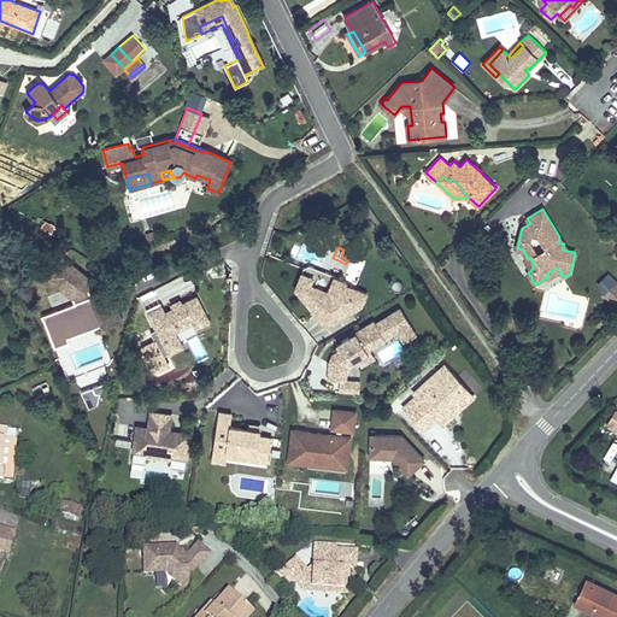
[(362,305),(366,294),(351,287),(352,282),(356,283),(366,259),(344,250),(341,257),(347,260),(346,264),(339,260),(335,270),(346,275),(342,282),(334,278),(329,292),(311,285),(313,277),(303,272),(295,289),(327,327),(362,305)]
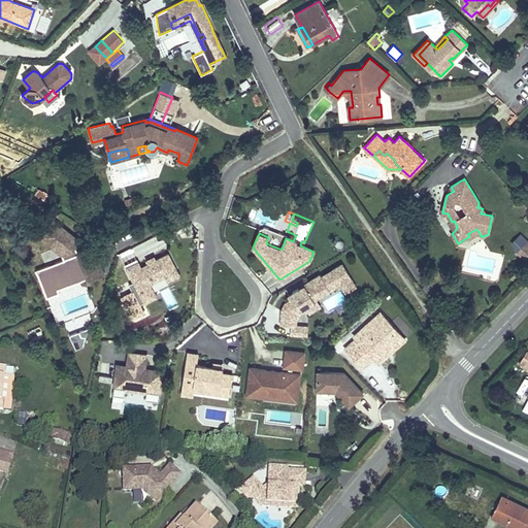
[(40,236),(43,238),(57,222),(54,220),(40,236)]
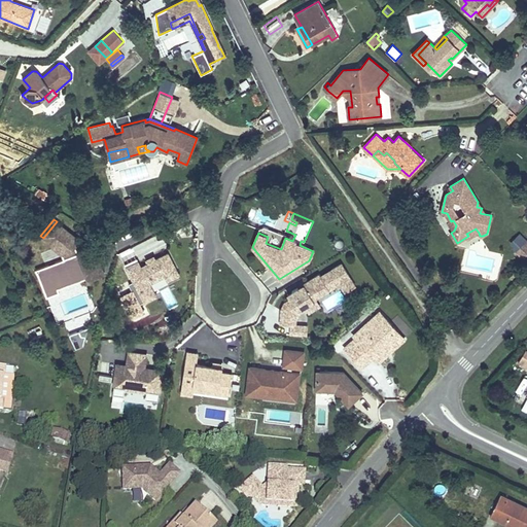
[(57,221),(43,238),(62,253),(64,259),(36,270),(45,294),(55,290),(51,281),(64,276),(66,281),(85,273),(101,267),(95,251),(85,250),(78,253),(73,255),(71,250),(75,245),(79,240),(57,221)]
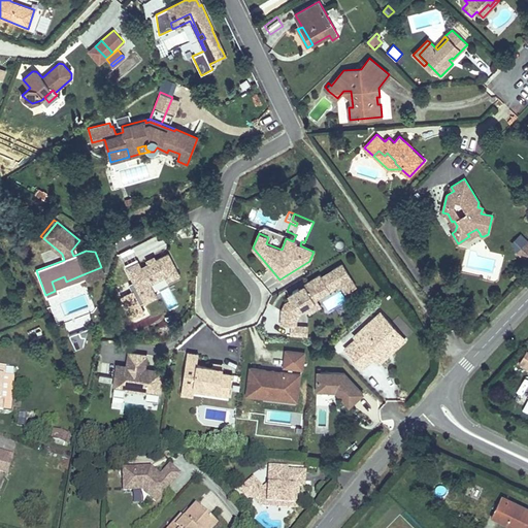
[(480,233),(476,229),(467,234),(469,236),(470,238),(480,233)]
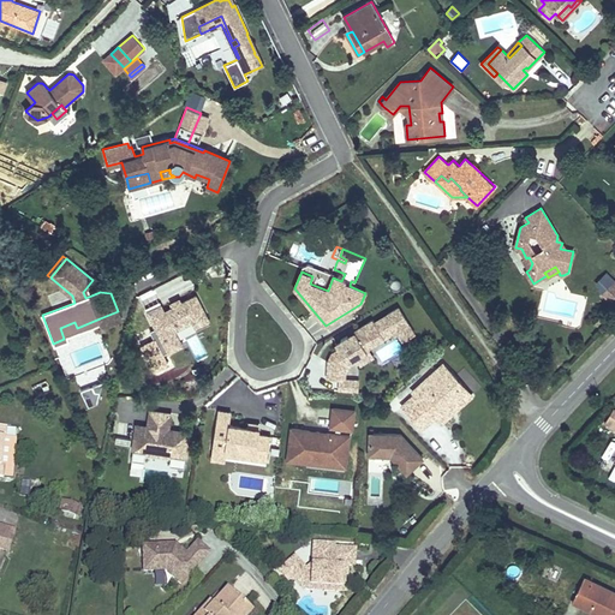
[(328,291),(333,278),(311,268),(308,269),(302,272),(312,276),(310,284),(328,291)]
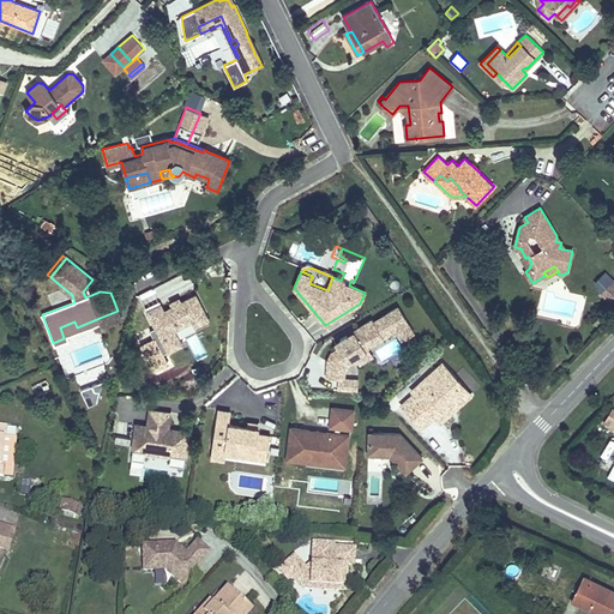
[(161,305),(148,311),(168,351),(182,345),(174,330),(193,320),(196,326),(209,320),(196,295),(181,302),(173,306),(164,311),(161,305)]
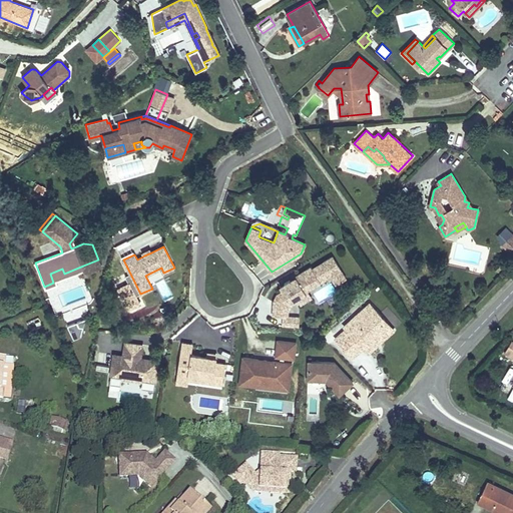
[(274,302),(273,317),(283,318),(282,326),(288,326),(289,318),(290,306),(299,301),(309,295),(306,290),(319,282),(320,283),(327,278),(326,277),(331,274),(336,284),(345,278),(332,257),(323,262),(324,264),(313,271),(311,267),(295,277),(296,279),(297,281),(294,283),(293,281),(291,282),(290,281),(284,284),(285,285),(280,288),(283,292),(277,296),(274,302)]
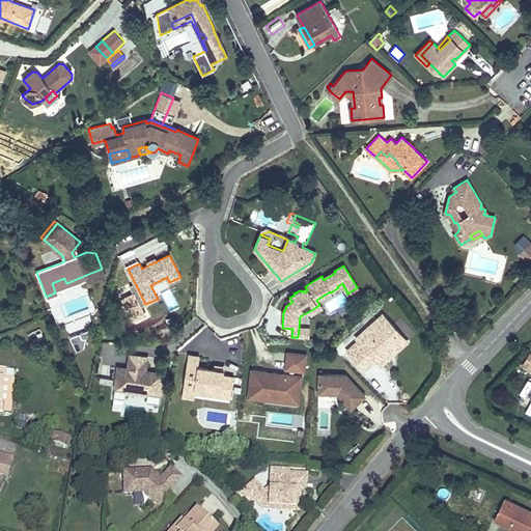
[(105,277),(102,269),(86,275),(66,283),(64,278),(52,283),(55,292),(46,297),(47,301),(59,296),(58,291),(88,280),(89,283),(105,277)]
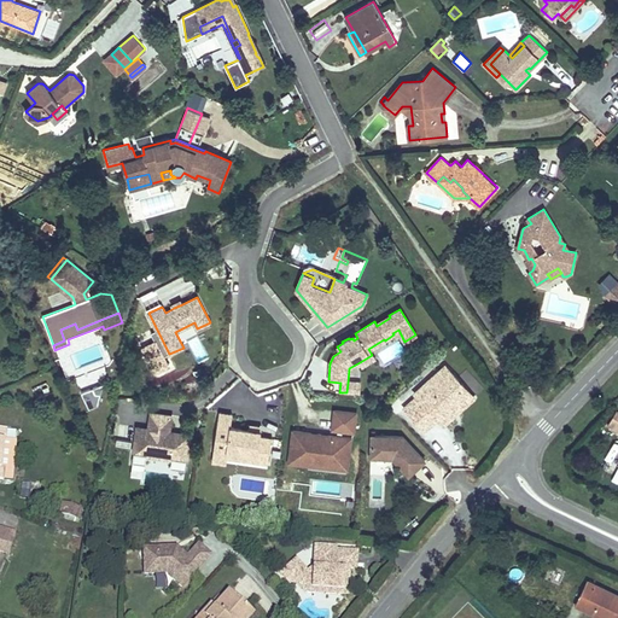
[(372,355),(360,362),(363,368),(375,360),(372,355)]
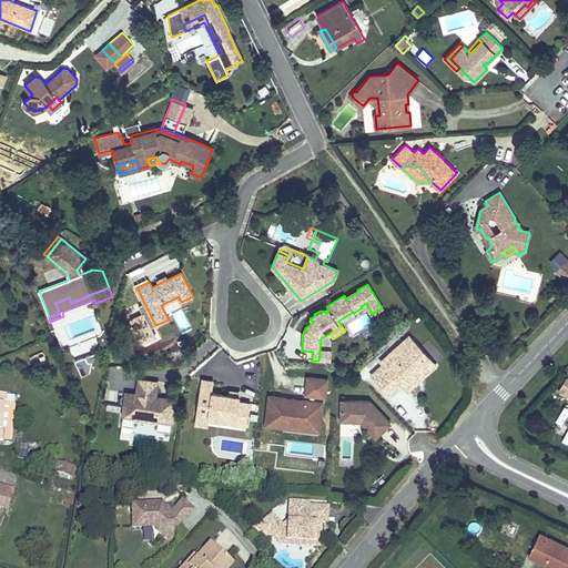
[(409,335),(382,361),(384,363),(371,375),(389,395),(403,384),(408,389),(417,382),(409,373),(422,363),(419,361),(426,354),(409,335)]
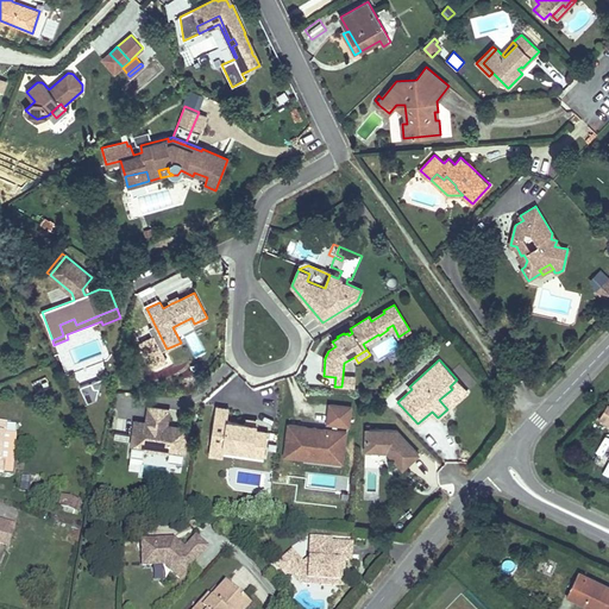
[(343,377),(341,387),(353,388),(355,377),(343,377)]
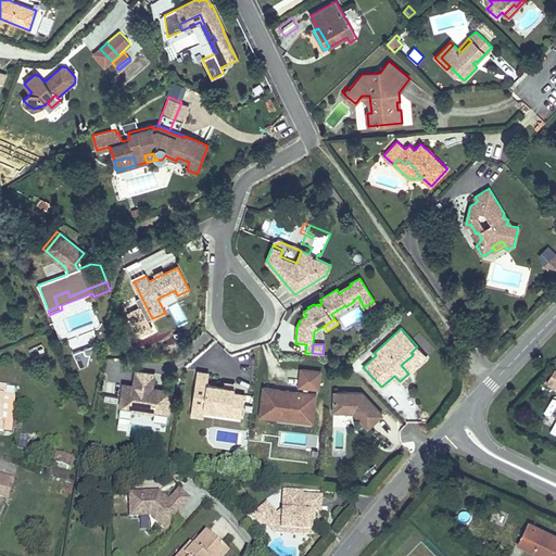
[(87,346),(73,353),(79,368),(93,362),(87,346)]
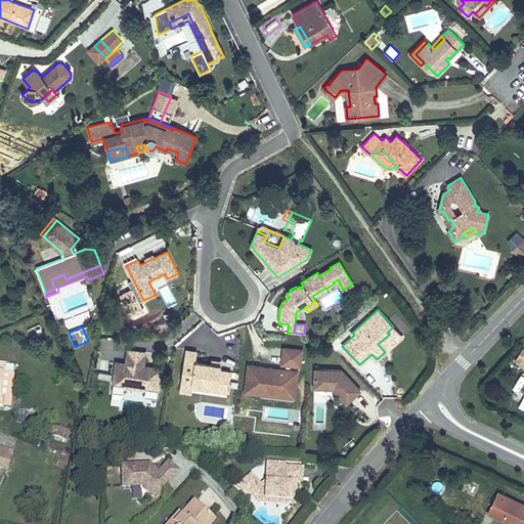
[(402,336),(393,326),(387,333),(389,335),(378,344),(385,352),(402,336)]
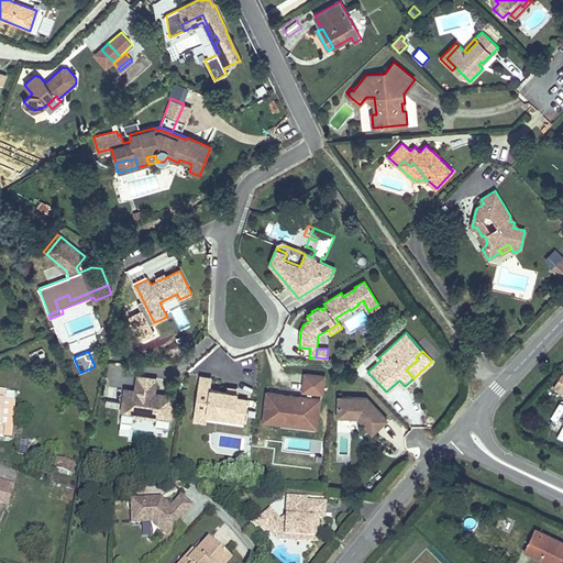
[(324,376),(305,374),(302,392),(322,394),(324,376)]
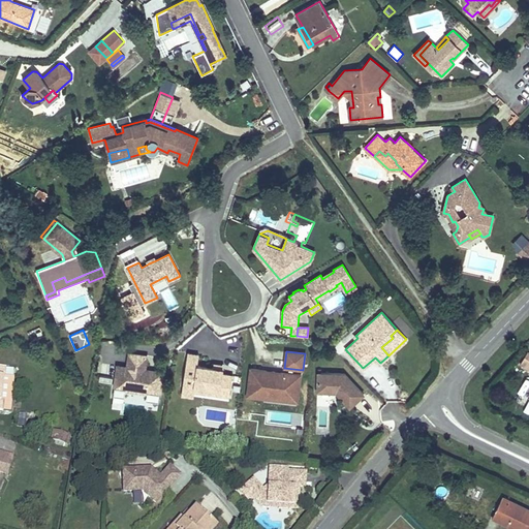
[(198,354),(187,352),(183,384),(212,389),(211,394),(229,397),(232,375),(222,373),(223,369),(213,367),(197,365),(198,354)]
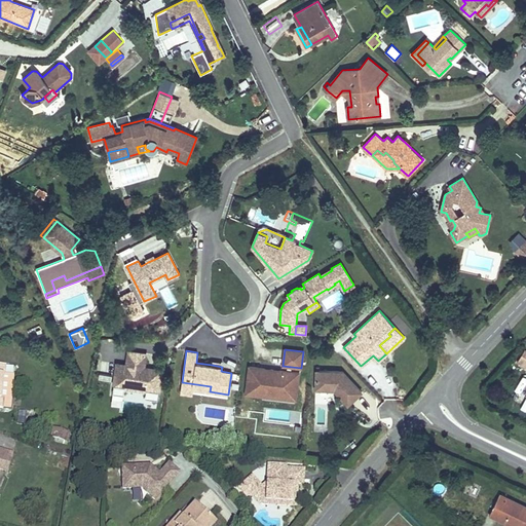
[(157,401),(161,373),(144,370),(144,368),(146,353),(128,351),(126,365),(117,364),(113,393),(123,396),(124,387),(146,390),(145,399),(157,401)]
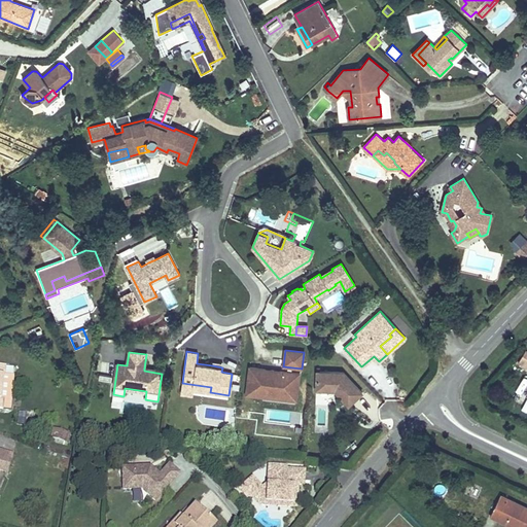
[(300,374),(250,367),(247,392),(296,398),(300,374)]
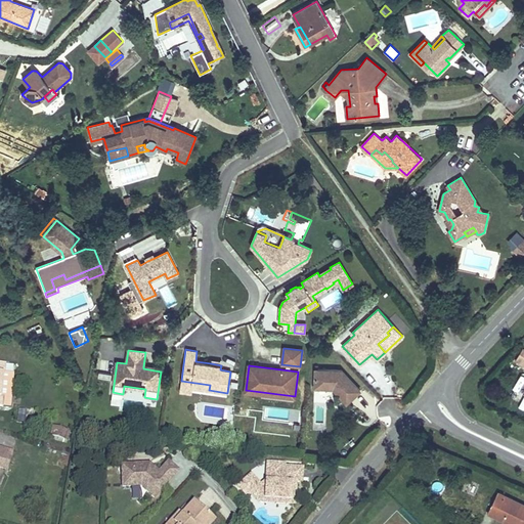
[(360,390),(341,369),(314,368),(314,388),(329,388),(329,386),(335,386),(335,390),(346,403),(360,390)]
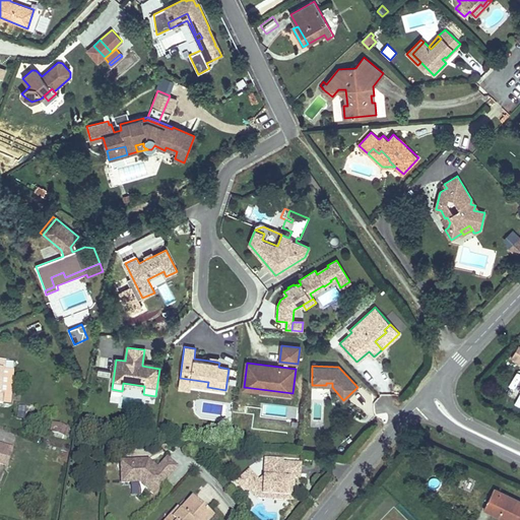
[(207,387),(208,382),(180,378),(178,388),(190,390),(191,385),(207,387)]
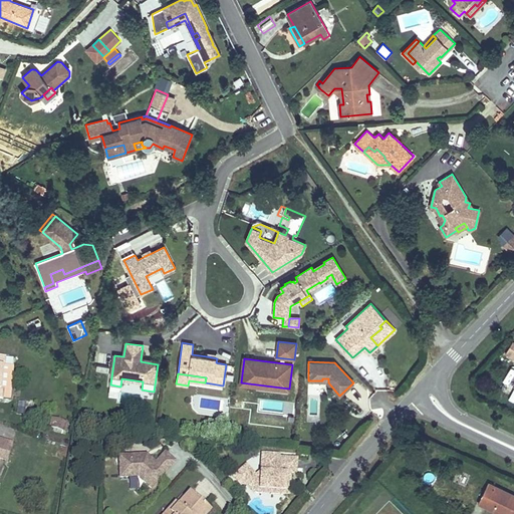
[(289,389),(241,382),(240,387),(289,392),(289,389)]
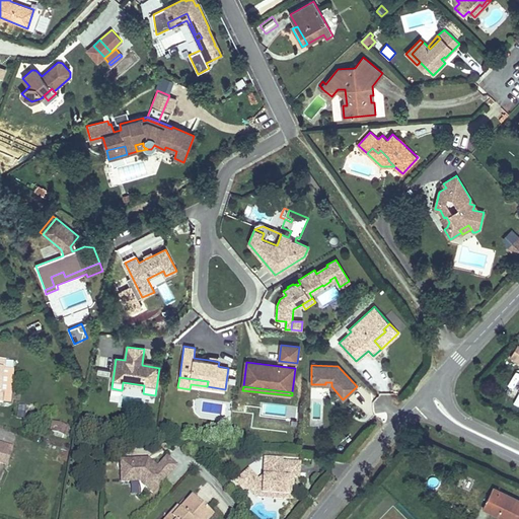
[(122,390),(112,388),(109,399),(120,401),(122,390)]
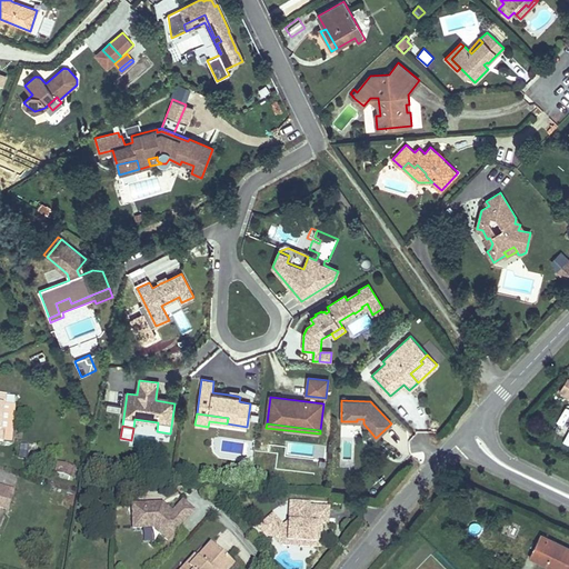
[(59,462),(56,472),(69,477),(72,466),(59,462)]
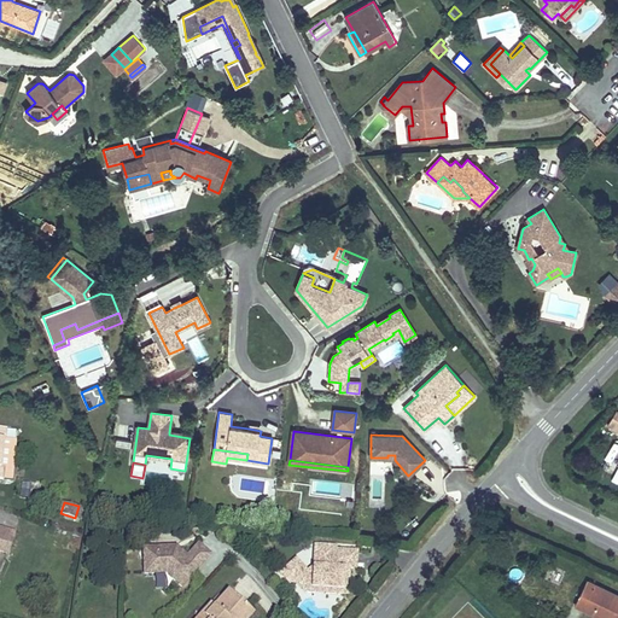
[(6,530),(0,552),(10,554),(16,532),(6,530)]
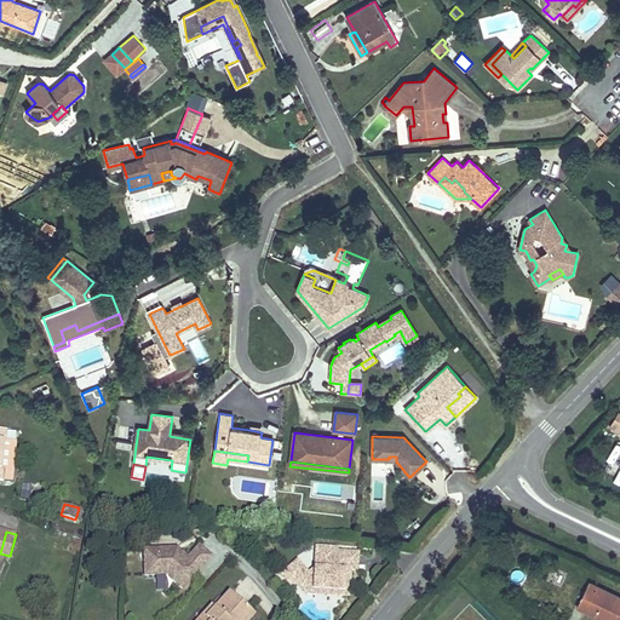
[(173,549),(144,550),(145,575),(167,574),(182,589),(211,556),(199,545),(188,558),(181,551),(178,554),(173,549)]
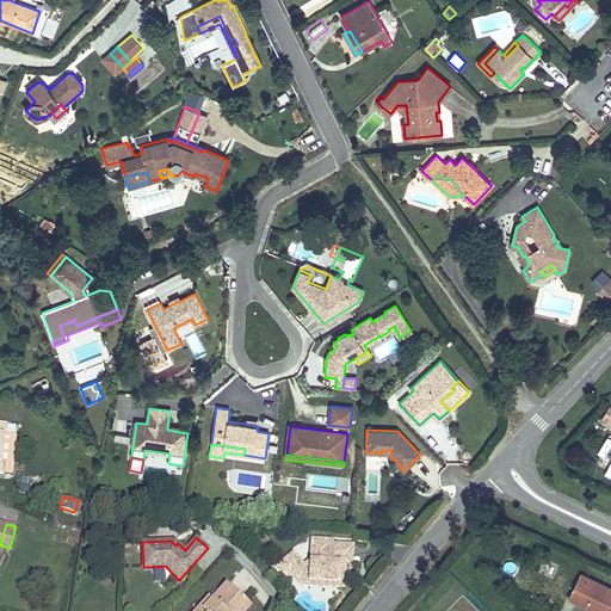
[(303,563),(291,574),(302,586),(312,587),(312,582),(322,582),(321,587),(339,588),(341,562),(346,562),(349,563),(350,544),(332,543),(325,543),(325,539),(310,539),(309,560),(303,565),(303,563)]
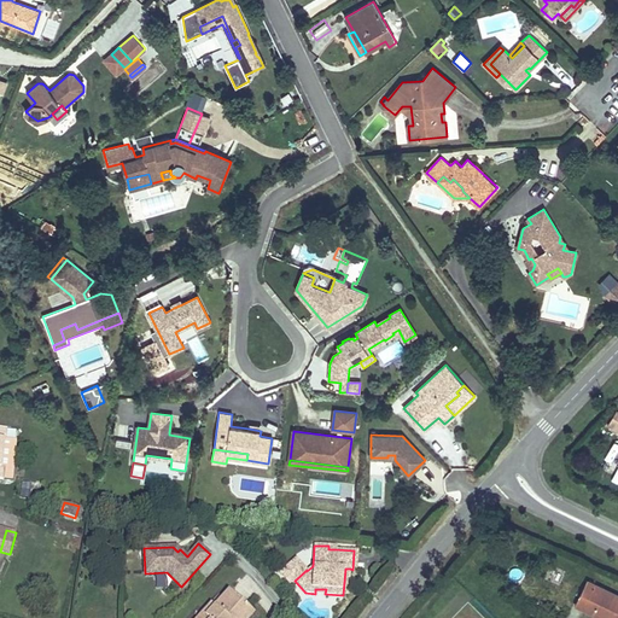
[(307,570),(296,558),(279,573),(290,586),(295,581),(307,570)]
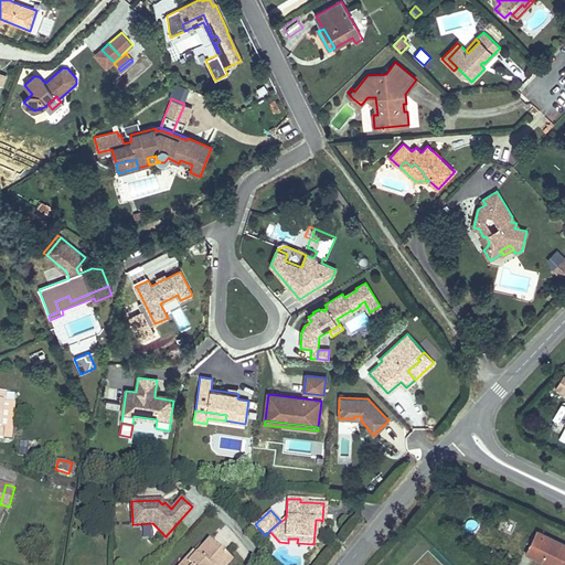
[(558,564),(563,557),(564,558),(564,544),(536,530),(525,553),(551,564),(558,564)]
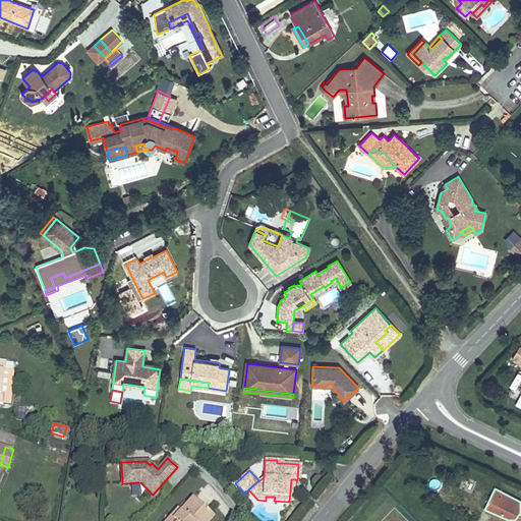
[(209,520),(214,517),(192,498),(180,512),(173,520),(170,518),(167,520),(209,520)]
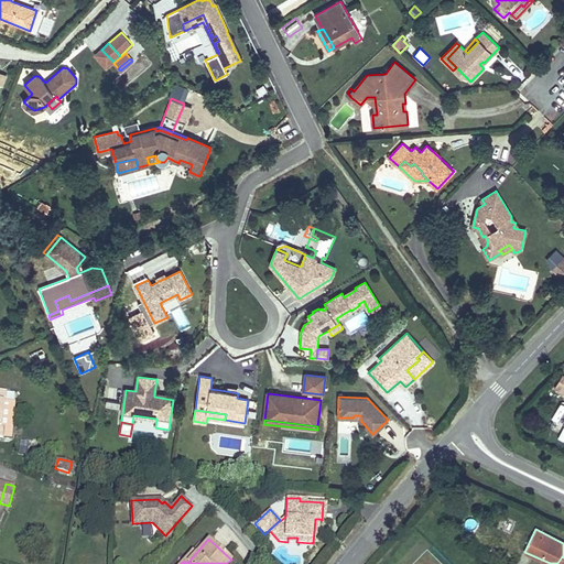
[(187,563),(195,554),(192,552),(184,561),(187,563)]
